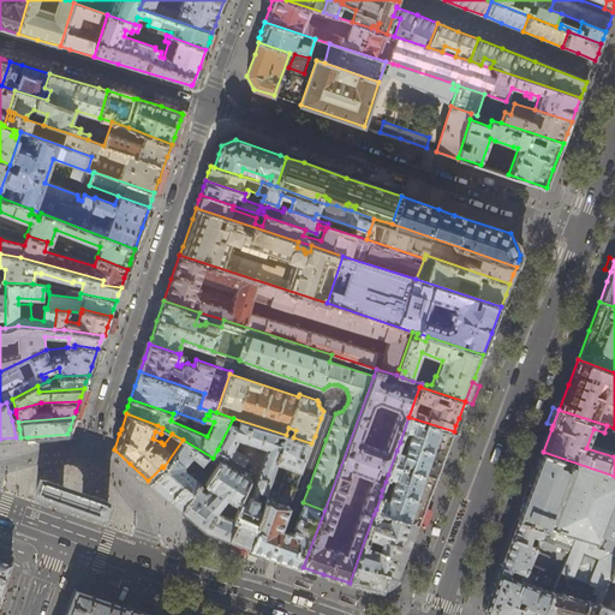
[(445,455),(454,431),(408,417),(400,442),(402,443),(406,434),(410,436),(406,449),(404,448),(402,452),(396,451),(388,475),(396,478),(389,495),(387,494),(386,499),(381,496),(376,509),(381,511),(383,512),(390,514),(418,525),(428,501),(445,455)]
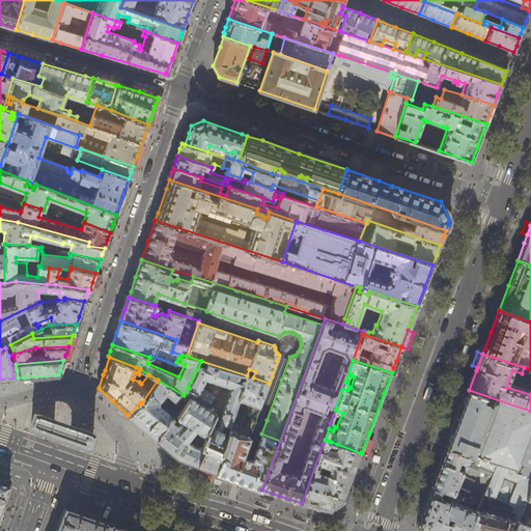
[(239,400),(247,375),(201,361),(188,388),(195,392),(211,402),(215,396),(201,388),(206,379),(231,387),(218,427),(216,428),(213,435),(207,432),(205,438),(201,448),(204,450),(197,466),(201,467),(203,468),(216,473),(221,456),(220,455),(236,407),(239,400)]
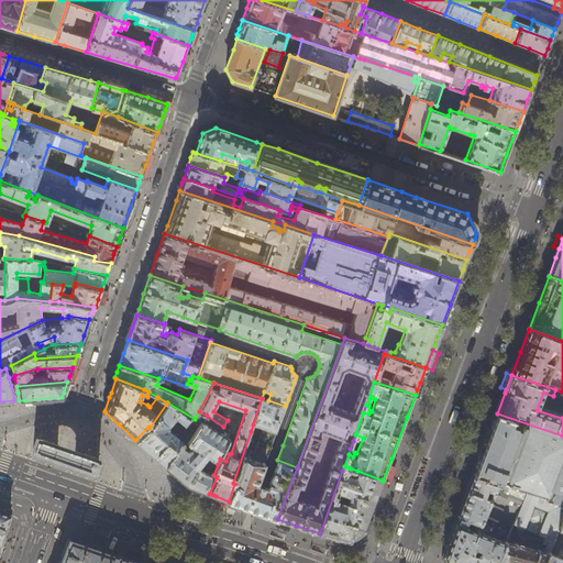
[(268,400),(262,398),(253,424),(263,428),(252,457),(247,456),(250,450),(249,450),(254,432),(251,431),(233,483),(234,484),(229,501),(238,505),(251,509),(252,510),(277,519),(297,467),(277,460),(275,466),(269,478),(267,487),(262,485),(256,483),(264,462),(276,429),(285,406),(268,400)]
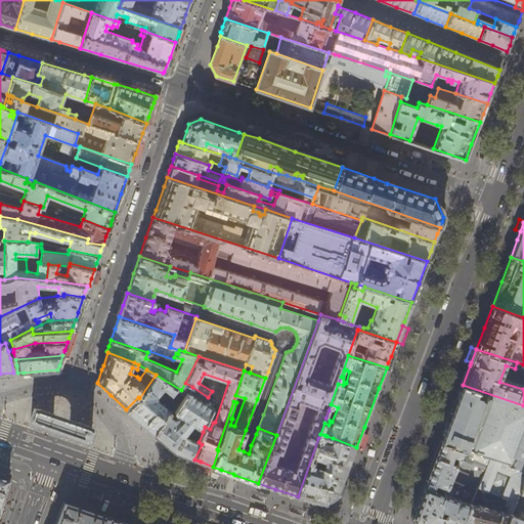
[(185,383),(181,390),(156,375),(139,398),(138,397),(126,409),(138,420),(153,433),(154,434),(171,409),(174,411),(187,392),(189,393),(192,387),(185,383)]
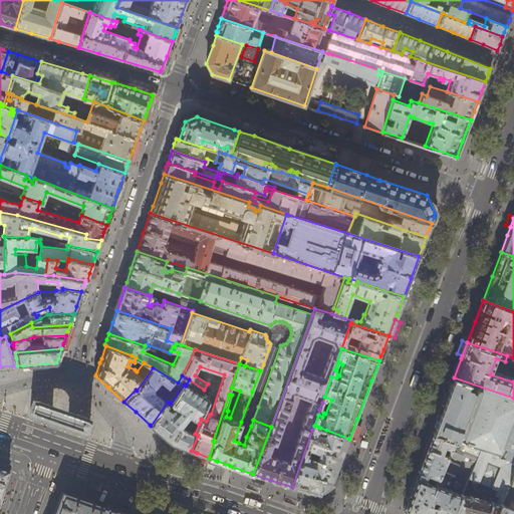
[(513,398),(454,377),(442,408),(433,432),(480,448),(499,454),(499,453),(501,449),(506,450),(504,458),(513,461),(513,398)]
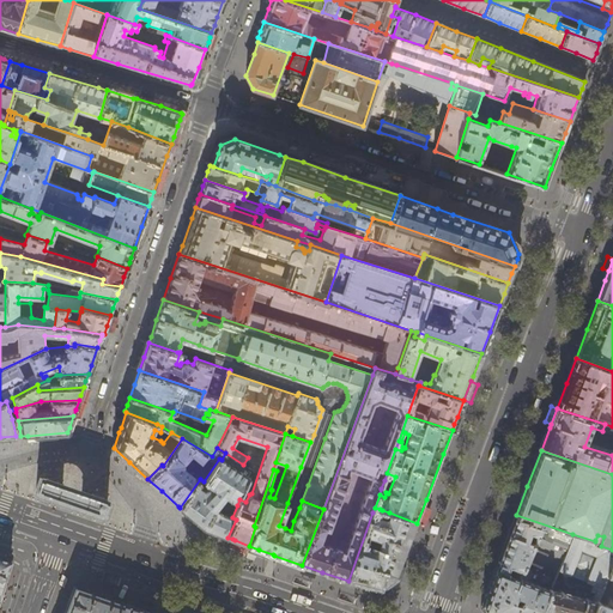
[(247,474),(222,460),(219,459),(204,481),(200,479),(180,508),(196,521),(205,529),(228,538),(236,520),(232,517),(214,508),(225,497),(237,505),(240,499),(253,471),(249,468),(247,474)]
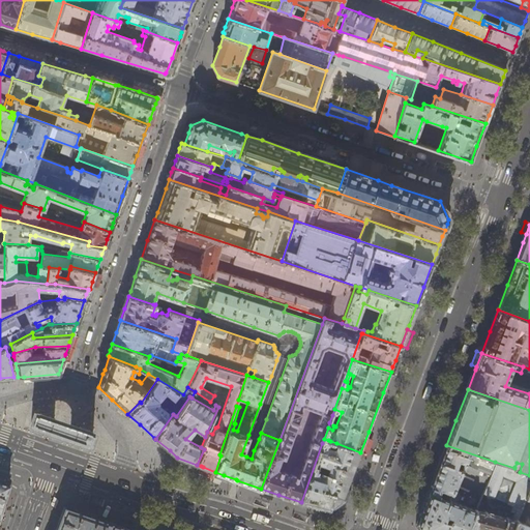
[(32,428),(42,431),(76,442),(86,445),(87,442),(90,442),(93,433),(90,432),(92,428),(82,424),(49,413),(38,410),(37,413),(34,413),(31,422),(33,423),(32,428)]
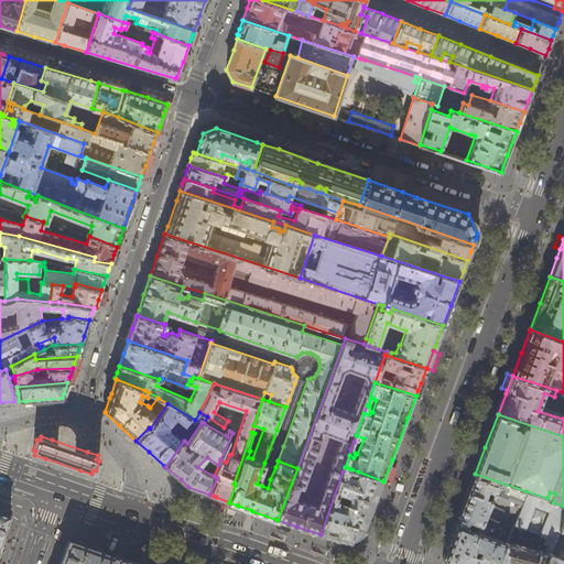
[(349,474),(351,469),(349,468),(348,474),(343,472),(321,534),(335,539),(350,542),(365,531),(369,521),(377,498),(383,481),(358,472),(356,476),(349,474)]
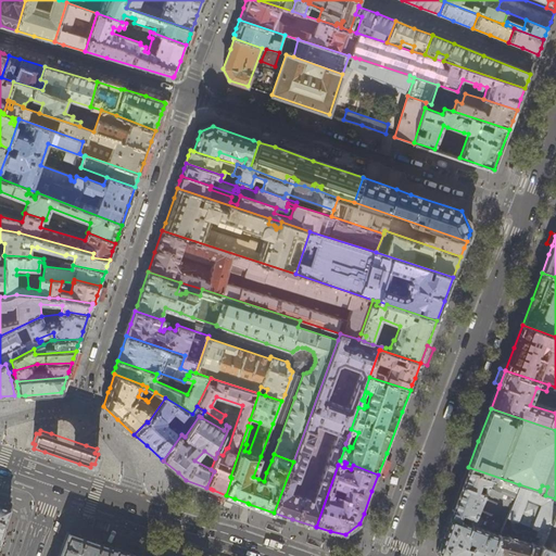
[(503,525),(519,484),(468,467),(449,520),(443,534),(437,550),(440,555),(489,555),(498,533),(503,525)]
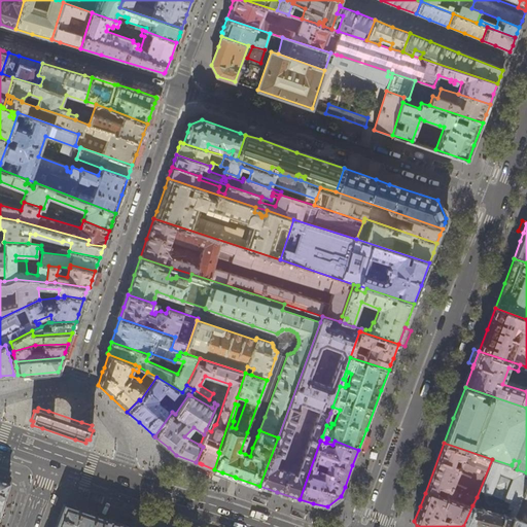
[(511,468),(512,465),(492,459),(477,497),(481,498),(478,507),(472,505),(463,526),(507,526),(513,516),(521,494),(526,479),(526,472),(517,469),(511,468)]
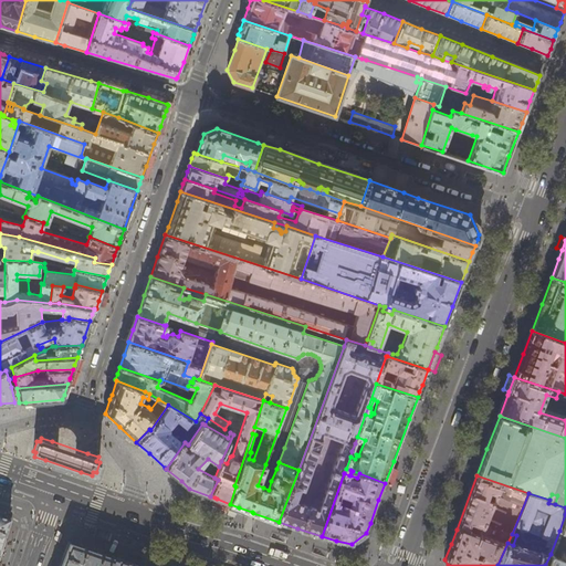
[(228,511),(230,504),(217,499),(215,498),(211,505),(228,511)]
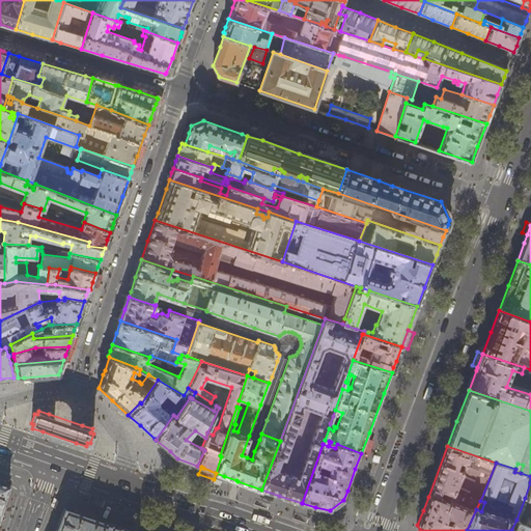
[(530,530),(530,482),(525,498),(530,500),(530,525),(516,520),(511,530),(530,530)]
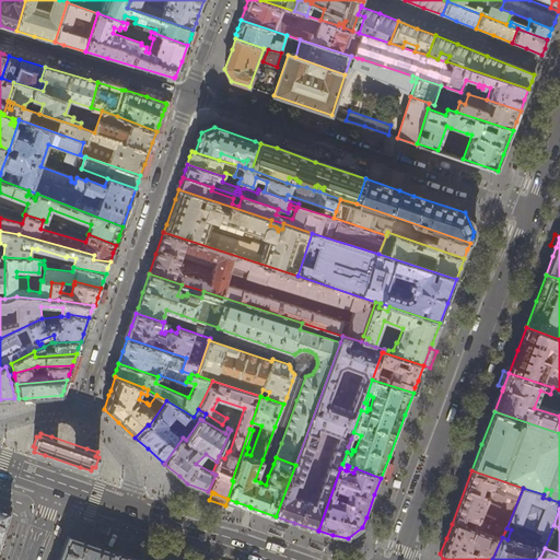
[(8,523),(10,517),(0,514),(0,529),(6,532),(8,523)]
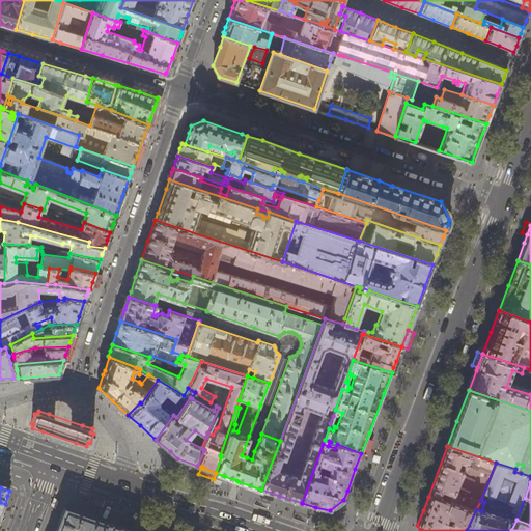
[(302,503),(300,508),(334,518),(345,510),(352,493),(347,491),(343,500),(330,510),(315,507),(302,503)]
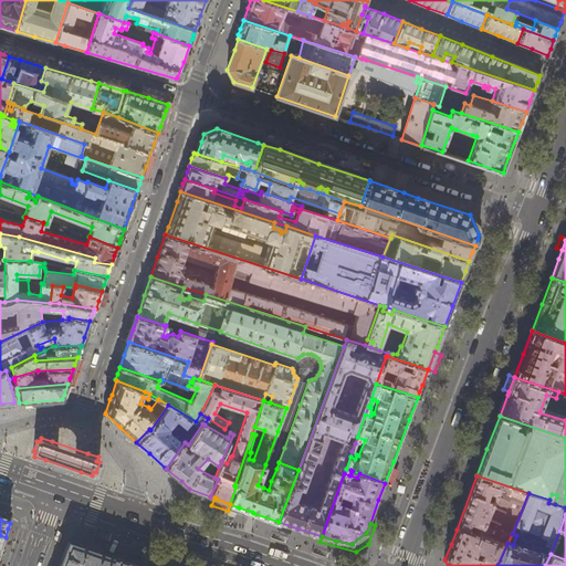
[(143,545),(135,543),(132,545),(130,549),(143,554),(144,549),(143,545)]
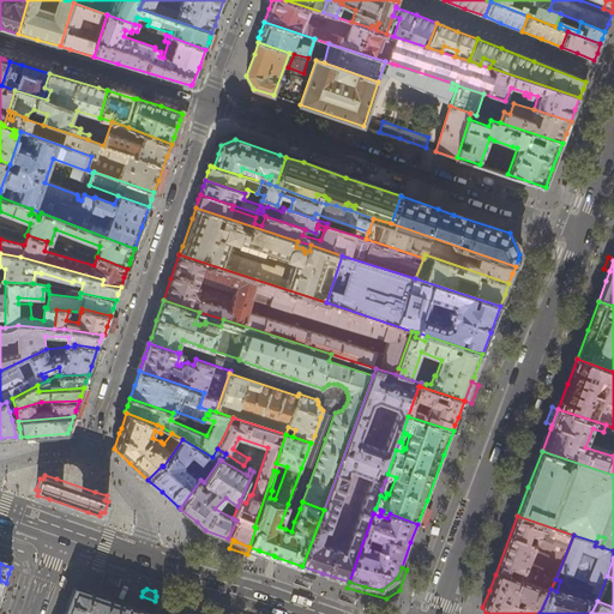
[(140,613),(122,608),(74,590),(65,613),(140,613)]
